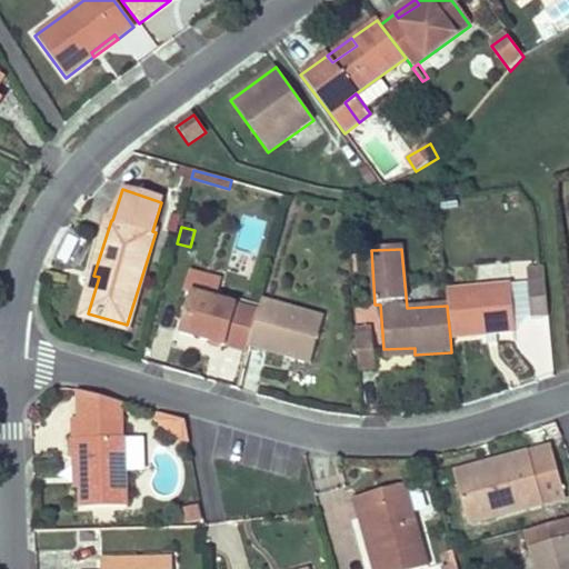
[(547,316),(542,268),(527,270),(530,317),(547,316)]
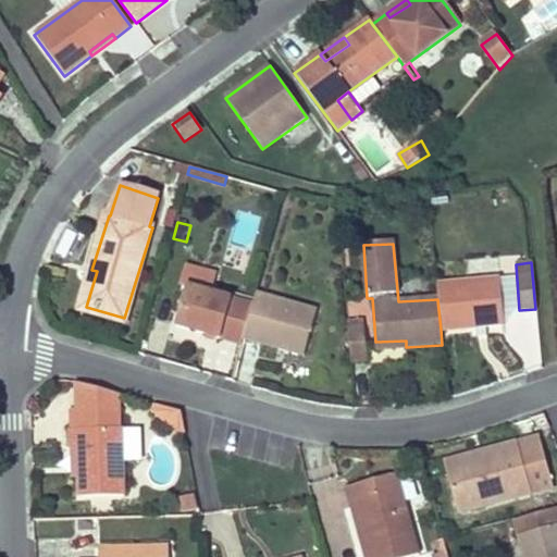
[(175,327),(242,346),(244,338),(252,305),(212,294),(219,273),(194,267),(186,264),(180,287),(187,289),(175,327)]
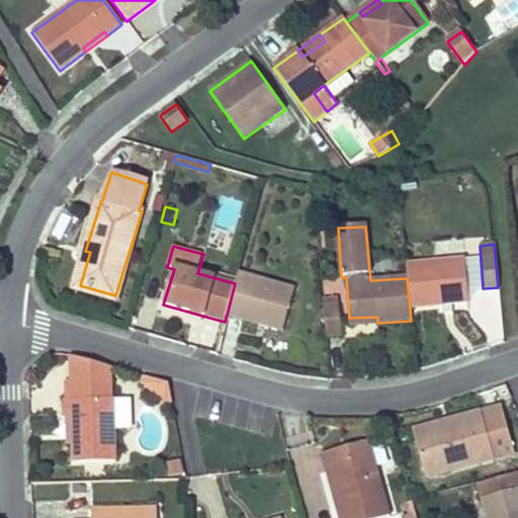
[(85,251),(75,283),(80,285),(90,252),(85,251)]
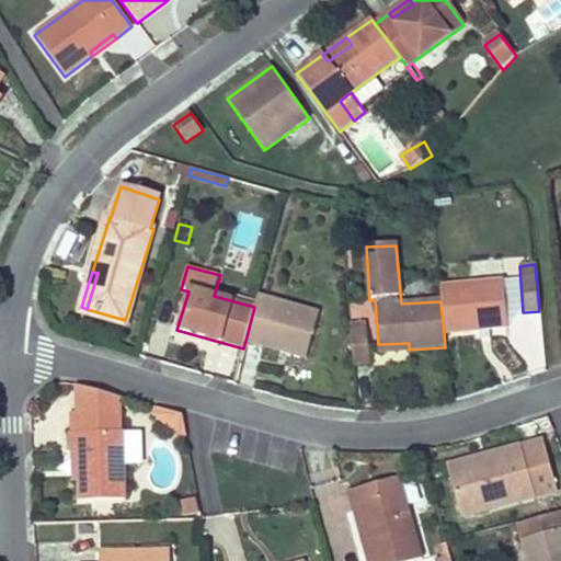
[(504,282),(439,285),(441,301),(444,332),(507,328),(504,282)]
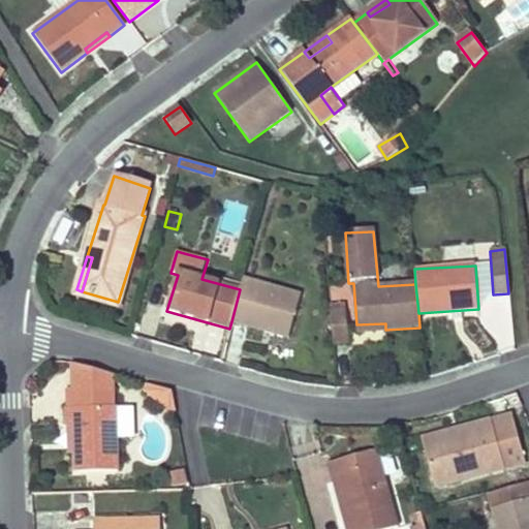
[(240,289),(231,321),(288,339),(301,296),(243,279),(240,289)]
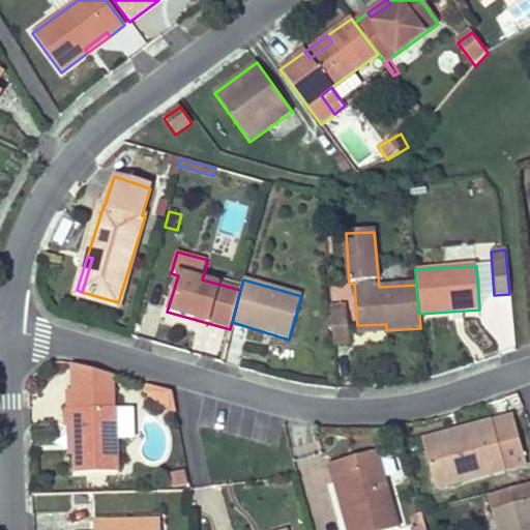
[(346,312),(330,313),(333,343),(349,342),(346,312)]
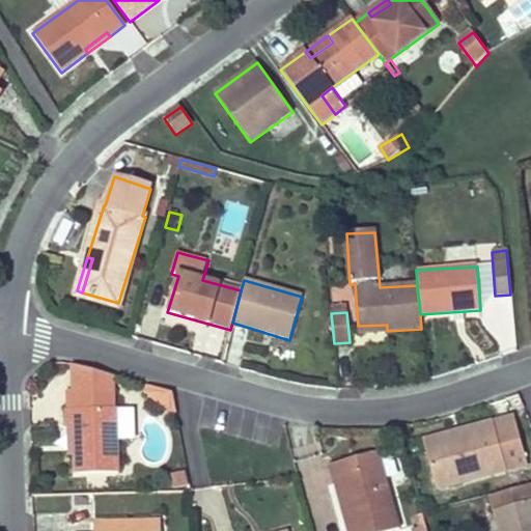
[(387,325),(358,326),(358,334),(387,331),(387,325)]
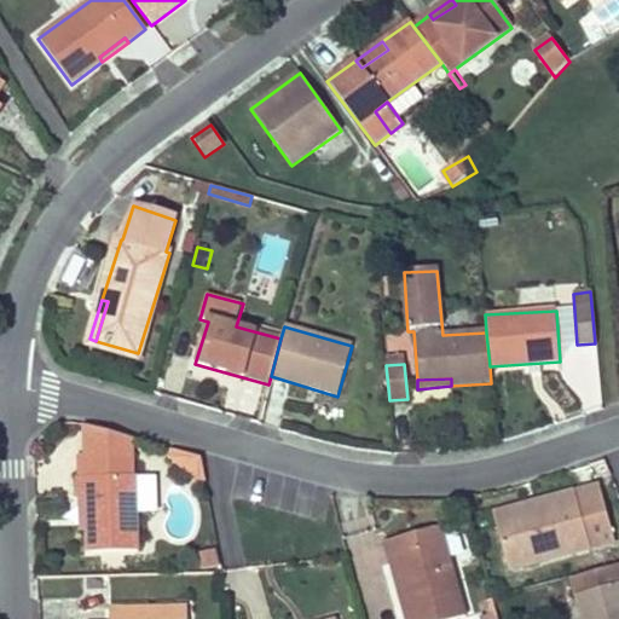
[(103,429),(87,426),(87,456),(131,455),(132,438),(103,429)]
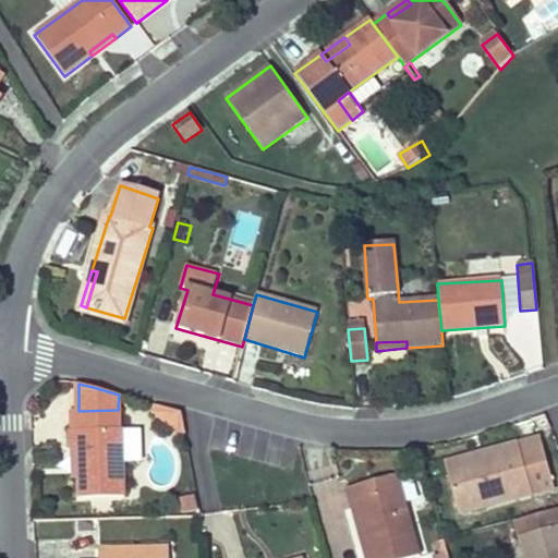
[(181,414),(156,407),(154,412),(178,436),(185,435),(181,414)]
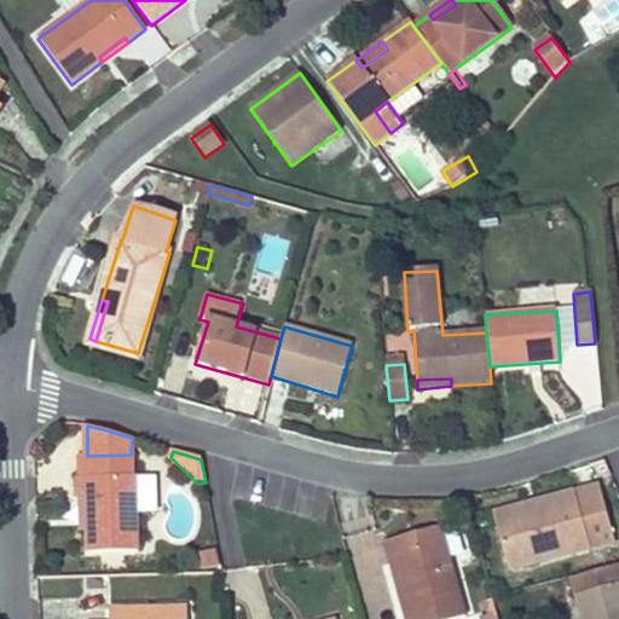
[(87,476),(75,478),(76,497),(79,496),(86,496),(87,527),(87,553),(137,551),(137,475),(132,475),(131,455),(87,456),(87,476)]
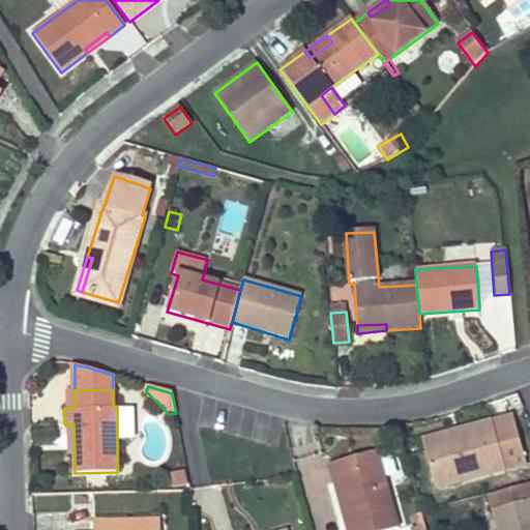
[(75,390),(64,390),(64,409),(75,408),(75,390)]
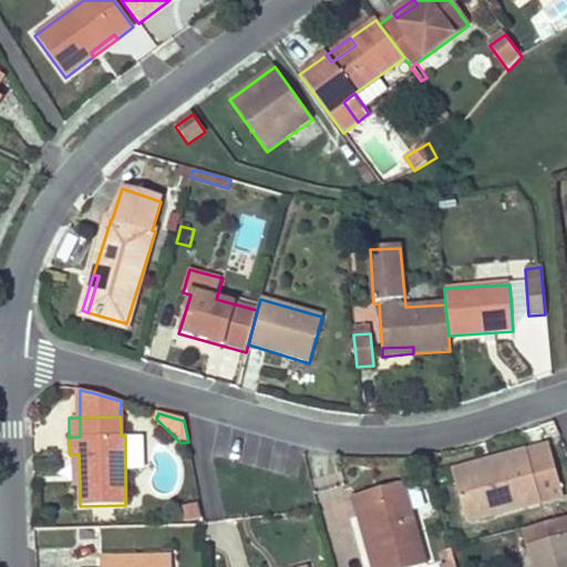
[(493,473),(455,483),(466,522),(563,495),(549,445),(491,460),(493,473)]
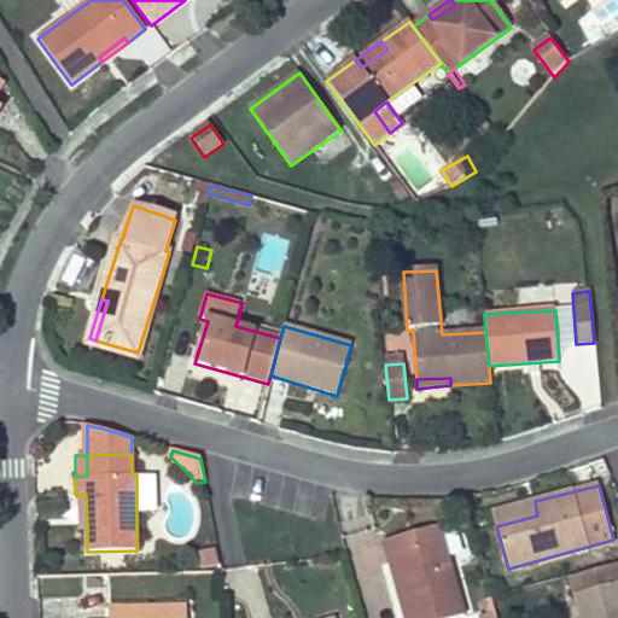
[(535,501),(494,513),(496,526),(537,516),(535,501)]
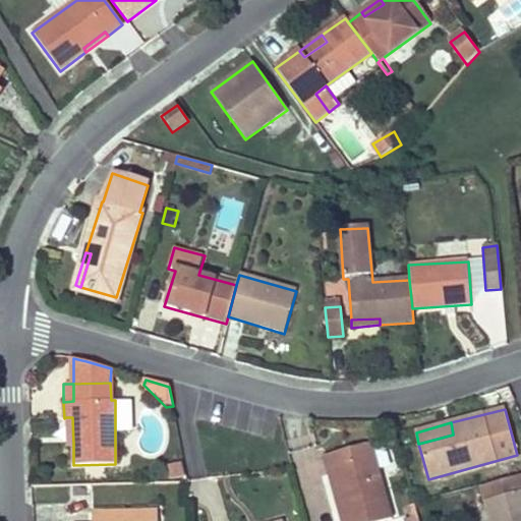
[(323,456),(328,474),(337,472),(350,520),(380,520),(392,518),(370,443),(323,456)]
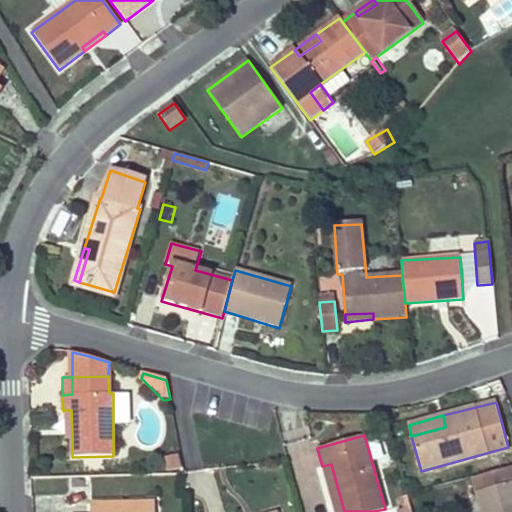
[(344,511),(331,464),(322,466),(334,511),(344,511)]
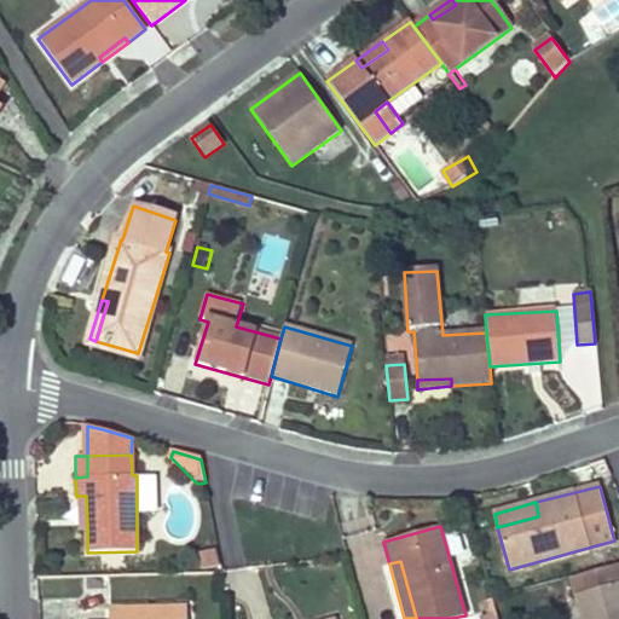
[(618,618),(618,583),(574,595),(580,618),(618,618)]
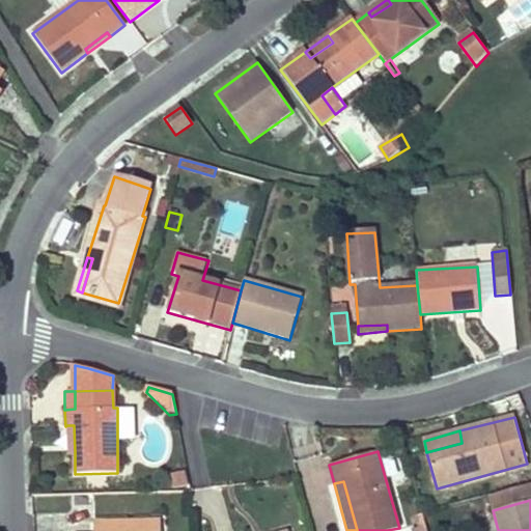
[(92,522),(92,530),(98,530),(161,529),(161,518),(92,522)]
